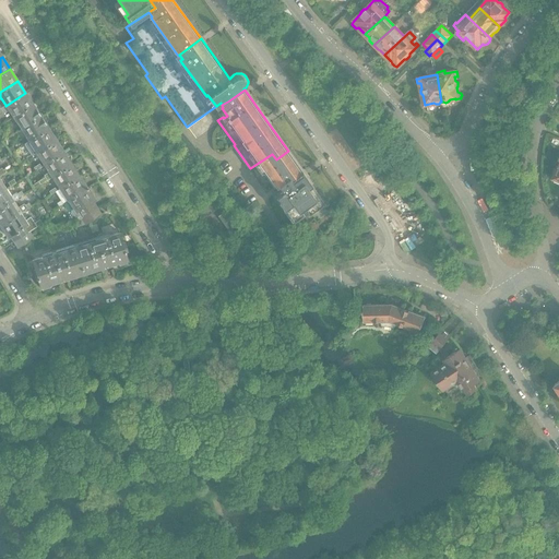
[(33,105),(25,93),(6,106),(6,105),(1,108),(0,108),(0,113),(2,111),(4,114),(9,110),(13,117),(33,105)]
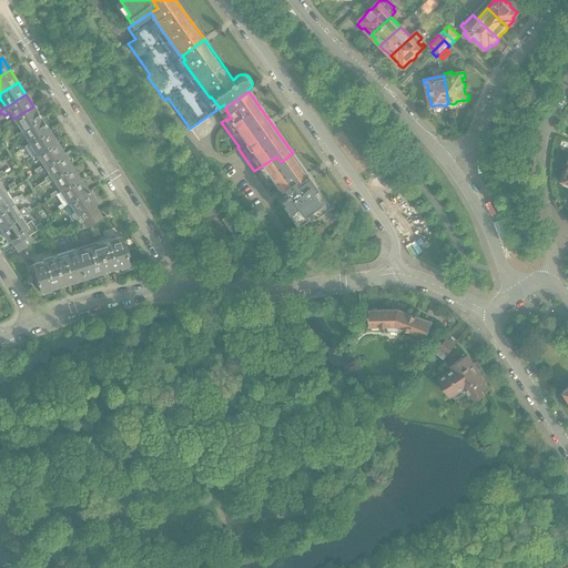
[(22,131),(41,119),(41,118),(37,110),(36,110),(33,107),(13,119),(17,124),(17,123),(22,131)]
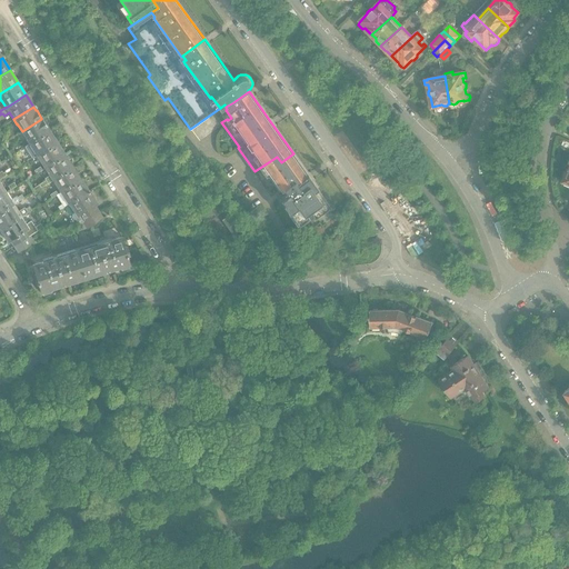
[(29,143),(49,130),(47,128),(48,127),(42,119),(41,119),(22,131),(27,139),(29,143)]
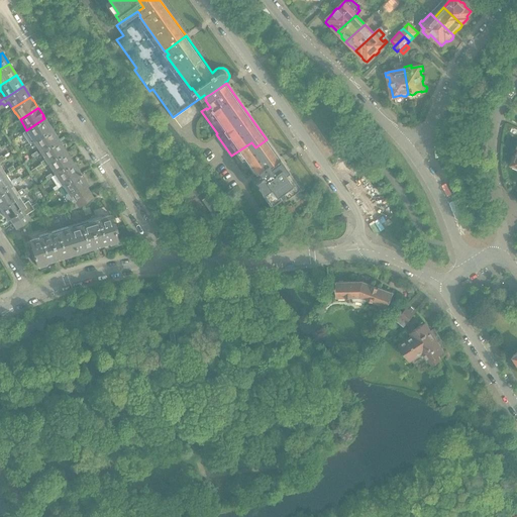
[(34,142),(53,129),(44,118),(26,130),(31,138),(29,140),(24,144),(26,147),(32,143),(31,143),(34,142)]
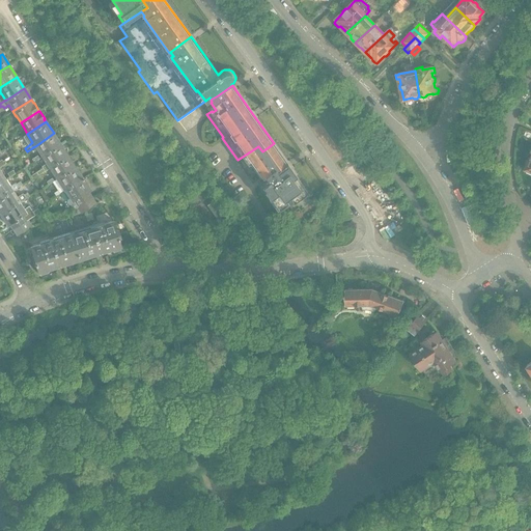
[(43,157),(61,144),(54,133),(35,146),(43,157)]
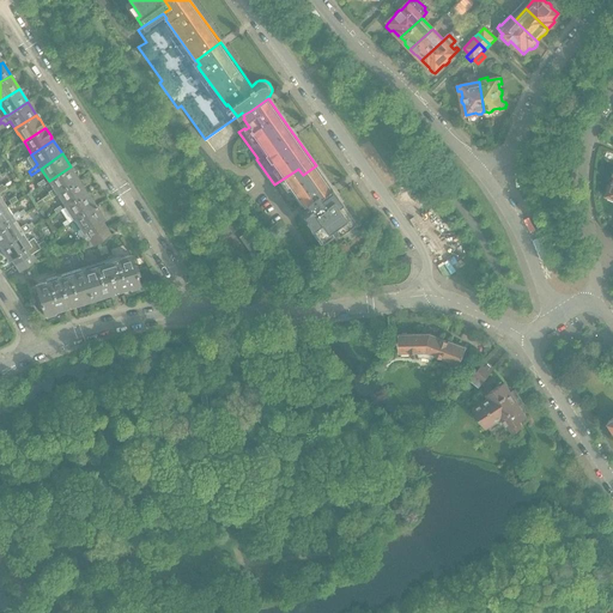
[(357,225),(341,202),(316,165),(303,175),(298,169),(274,184),(293,211),(305,202),(309,207),(308,208),(308,210),(303,213),(322,241),(334,231),(339,237),(354,226),(357,225)]
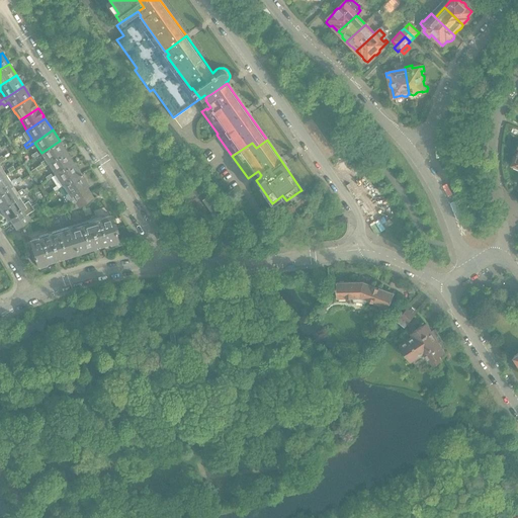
[(49,164),(67,152),(60,141),(41,153),(46,160),(40,163),(41,165),(35,168),(37,171),(49,165),(49,164)]
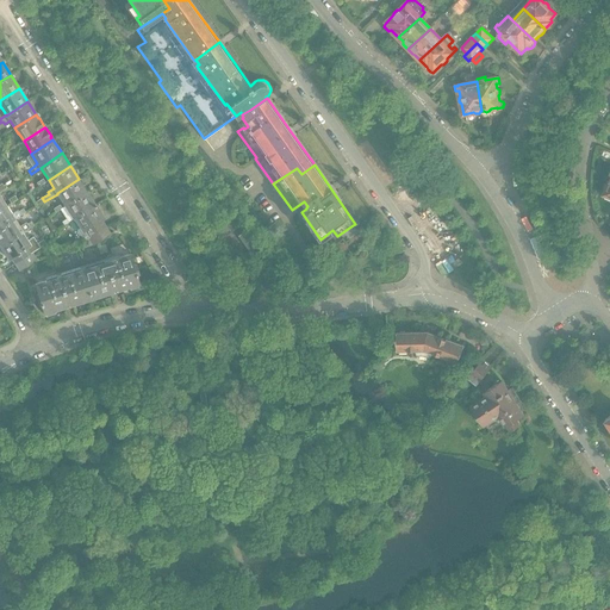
[(66,206),(87,192),(79,179),(57,193),(57,194),(66,206)]
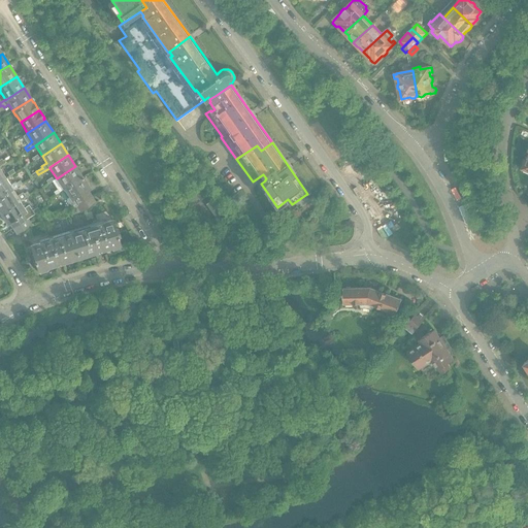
[(65,190),(83,177),(83,176),(81,177),(75,166),(57,178),(54,179),(53,180),(59,190),(54,192),(56,195),(64,190),(65,190)]
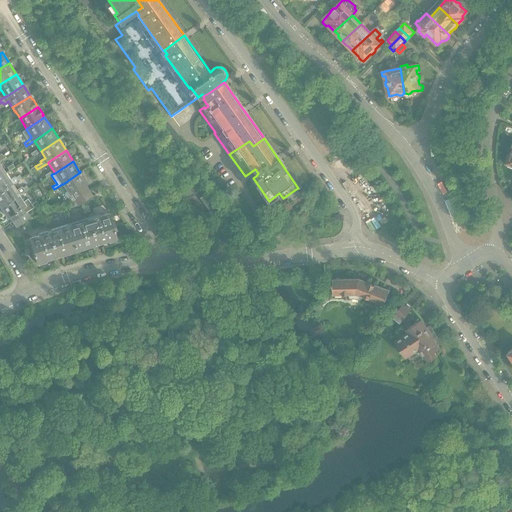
[(89,191),(85,185),(88,182),(82,172),(81,173),(80,172),(63,184),(67,191),(65,193),(70,201),(74,200),(89,191)]
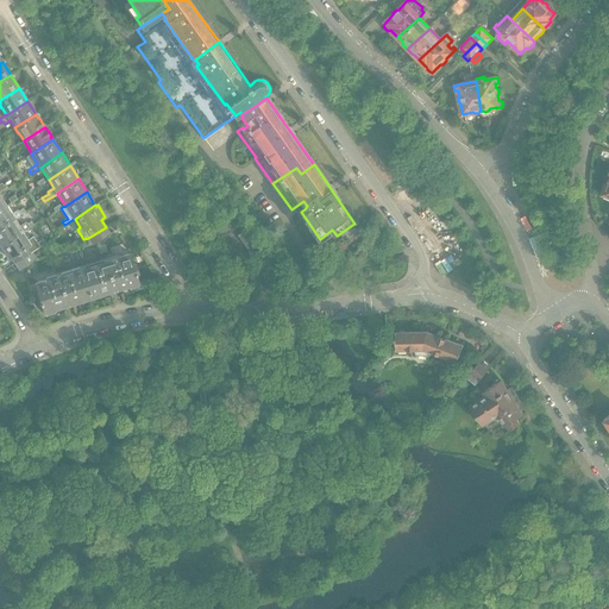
[(0,228),(17,219),(26,212),(24,208),(19,211),(18,209),(13,213),(8,206),(0,211),(0,228)]
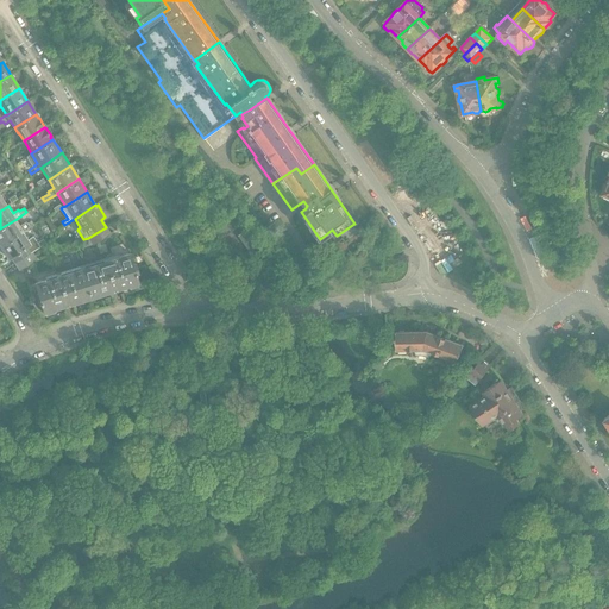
[(0,243),(1,245),(24,231),(25,232),(35,225),(31,221),(27,224),(26,221),(20,225),(17,219),(0,228),(0,243)]
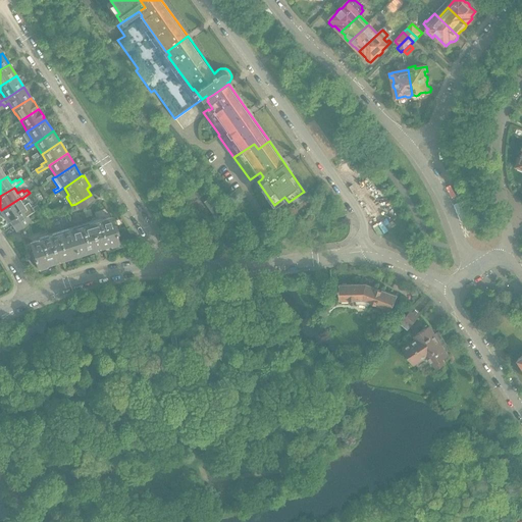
[(80,210),(94,200),(91,195),(75,204),(80,210)]
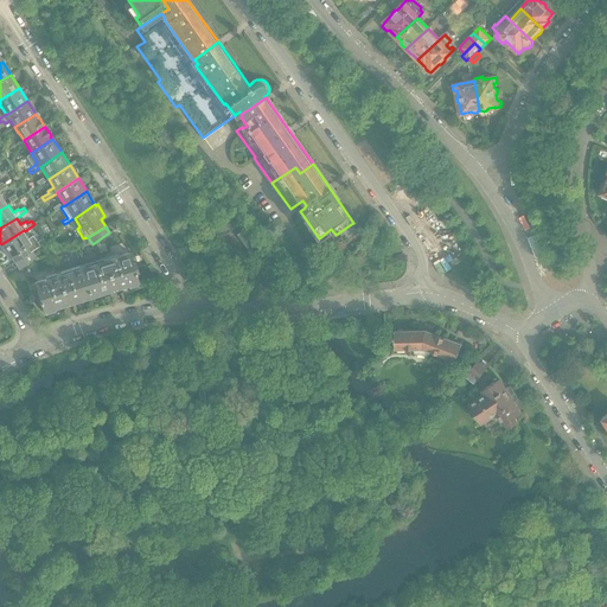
[(33,251),(46,243),(44,238),(38,242),(37,241),(31,243),(24,231),(25,231),(24,230),(1,244),(1,246),(1,247),(5,254),(6,253),(10,259),(12,257),(16,262),(33,251)]
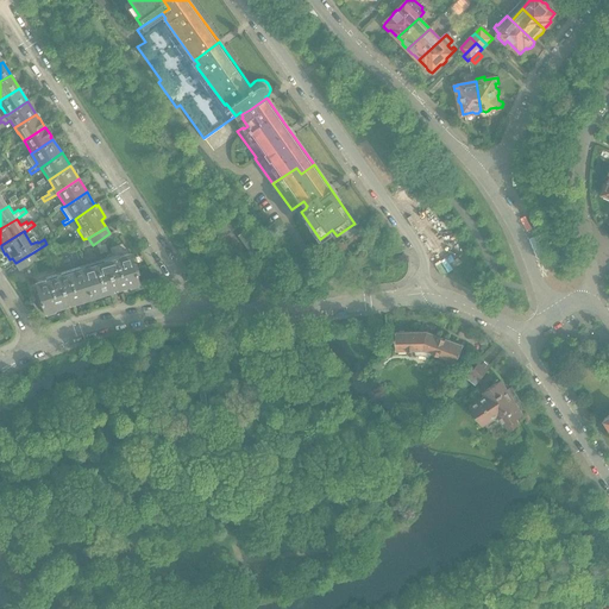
[(19,270),(37,258),(33,252),(16,263),(19,270)]
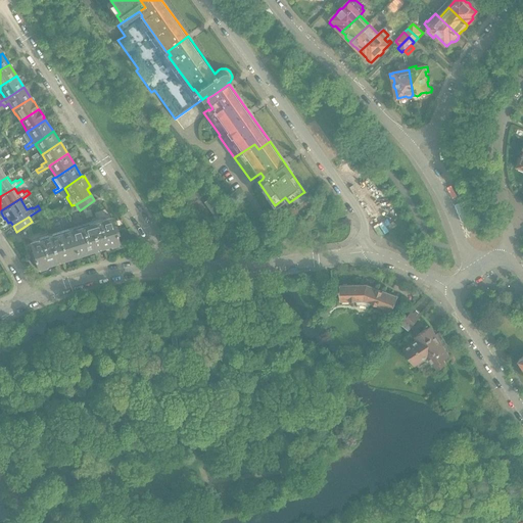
[(120,242),(117,235),(117,234),(119,233),(116,226),(114,226),(111,217),(104,220),(103,218),(101,219),(102,221),(94,223),(93,221),(89,222),(90,225),(73,230),(72,227),(69,228),(79,254),(102,247),(110,244),(111,245),(119,243),(117,242),(120,242)]
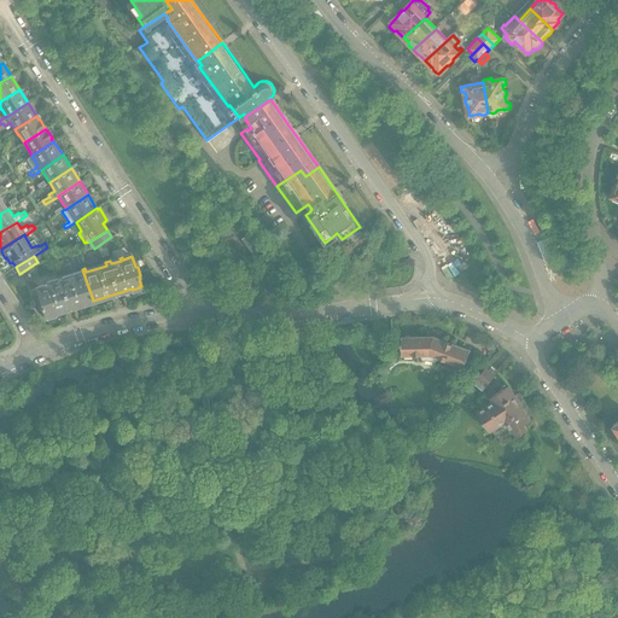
[(93,301),(82,269),(80,270),(81,273),(60,279),(60,277),(59,277),(56,278),(57,280),(47,284),(46,281),(44,281),(45,284),(36,286),(39,297),(36,298),(39,307),(41,307),(41,309),(42,308),(45,316),(46,315),(47,316),(56,314),(54,313),(93,301)]
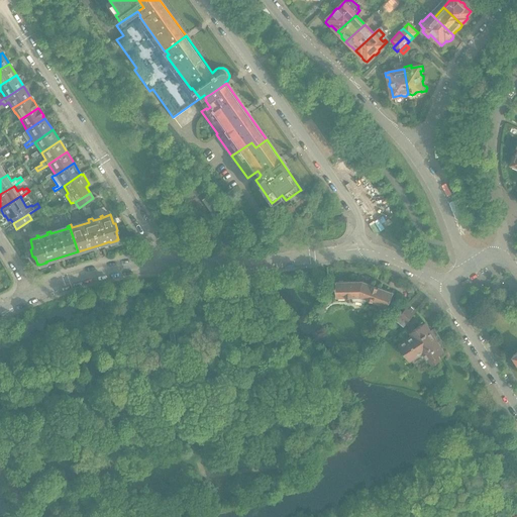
[(387,312),(393,294),(394,294),(395,293),(363,282),(336,282),(336,286),(335,286),(335,289),(336,289),(336,297),(338,297),(338,298),(344,298),(345,297),(352,297),(353,302),(356,302),(356,303),(356,305),(357,306),(359,306),(360,305),(362,304),(363,302),(366,303),(367,301),(369,299),(382,304),(380,309),(387,312)]
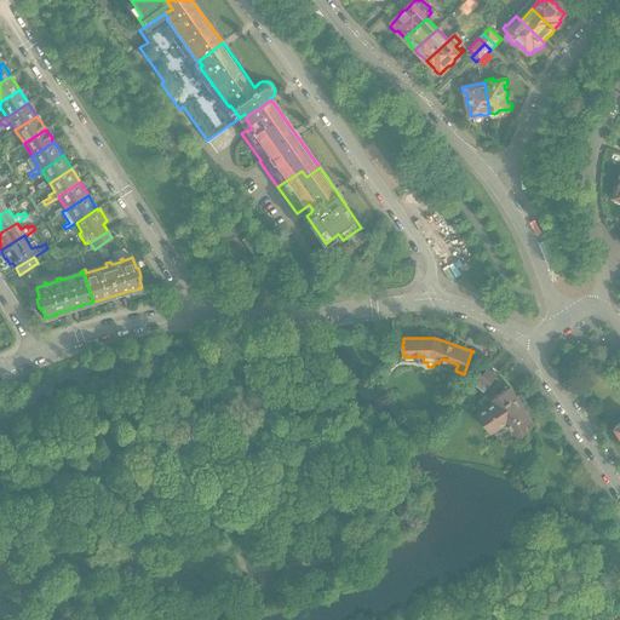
[(482,394),(500,373),(491,365),(474,385),(482,394)]
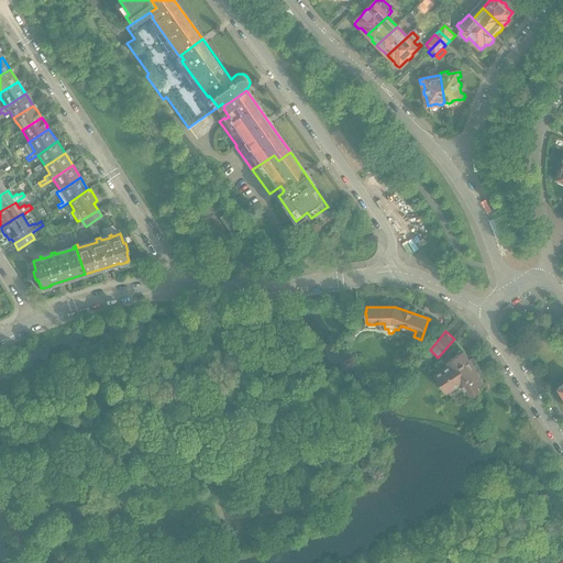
[(432,344),(440,335),(435,332),(428,340),(432,344)]
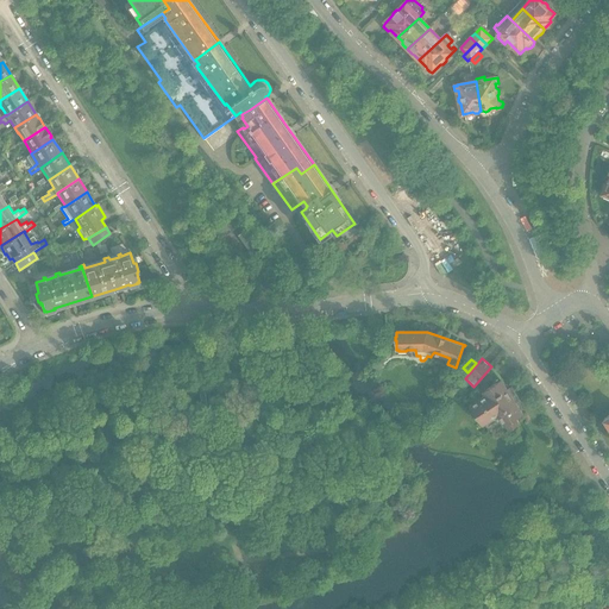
[(516,403),(521,401),(512,387),(508,389),(500,377),(494,381),(496,383),(489,388),(488,387),(483,390),(487,396),(471,406),(477,415),(476,416),(479,424),(482,422),(483,425),(498,415),(506,426),(508,425),(512,428),(520,424),(516,419),(523,414),(516,403)]
